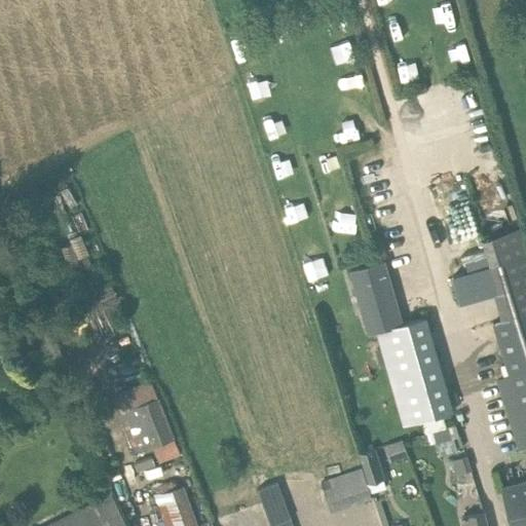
[(525,235),(523,227),(481,239),(506,318),(490,324),(506,376),(495,380),(518,452),(525,449),(525,235)]
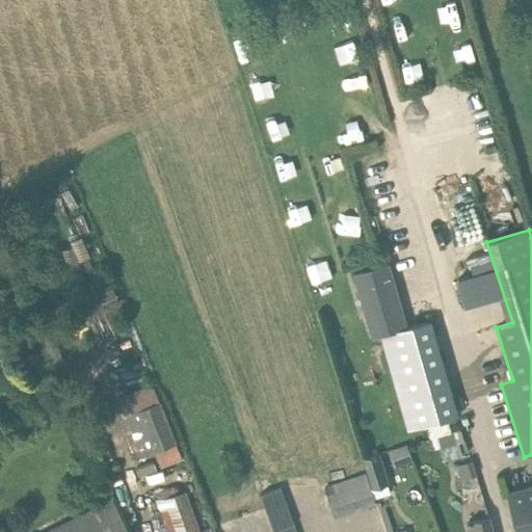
[(71,267),(92,259),(84,238),(62,246),(71,267)]
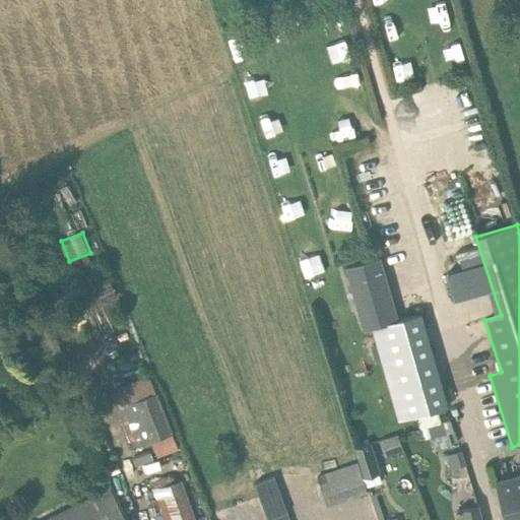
[(302,266),(319,263),(316,243),(299,246),(302,266)]
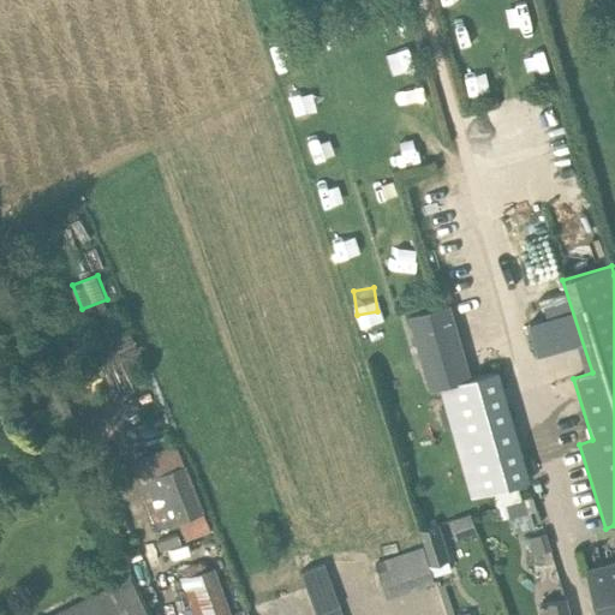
[(470,499),(527,482),(496,371),(470,380),(448,305),(407,317),(429,392),(439,389),(470,499)]
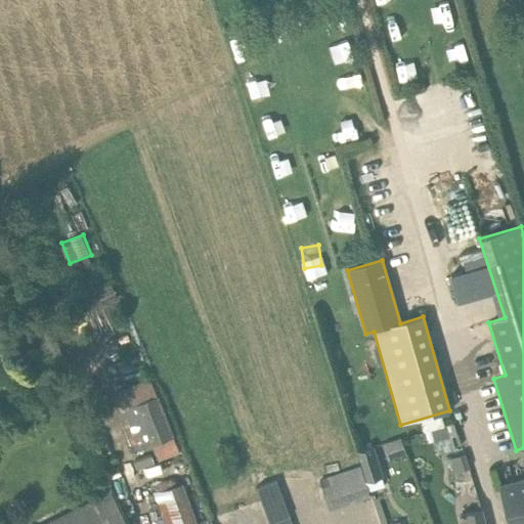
[(149,380),(130,387),(111,395),(133,453),(151,446),(156,456),(177,448),(172,436),(174,435),(159,395),(156,396),(149,380)]
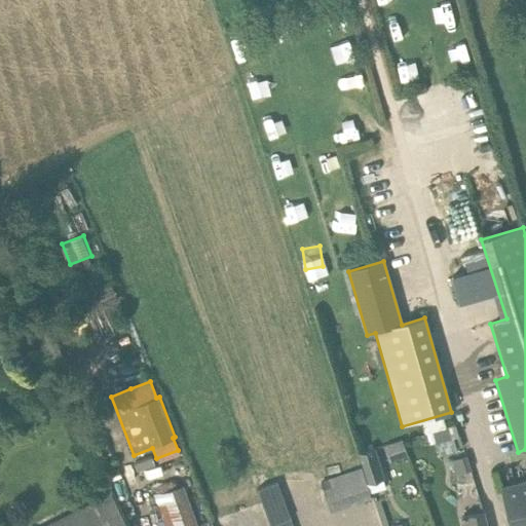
[(454,425),(424,434),(427,445),(435,443),(439,457),(456,453),(452,439),(458,437),(454,425)]
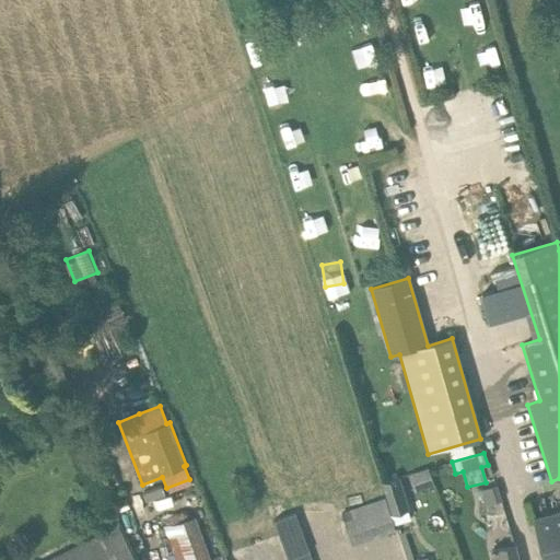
[(433,486),(427,468),(408,476),(415,493),(433,486)]
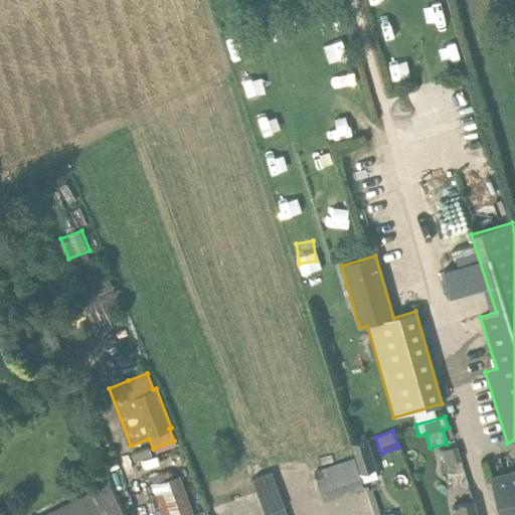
[(359,474),(376,469),(367,440),(350,446),(359,474)]
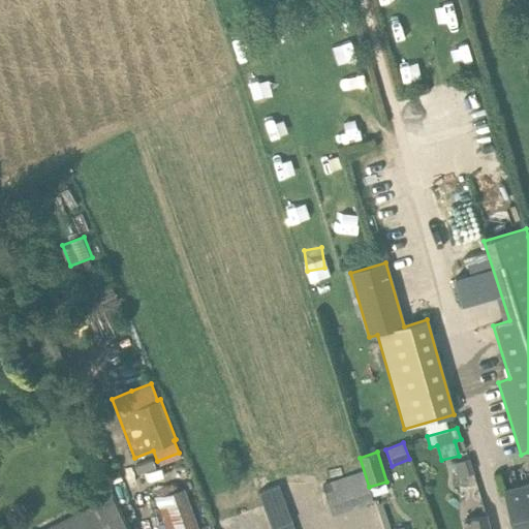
[(458,478),(473,473),(468,458),(454,463),(458,478)]
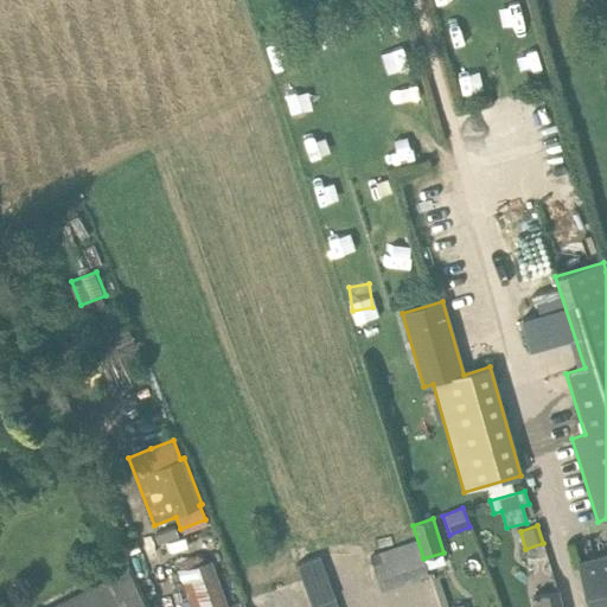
[(416,541),(369,556),(381,592),(428,576),(416,541)]
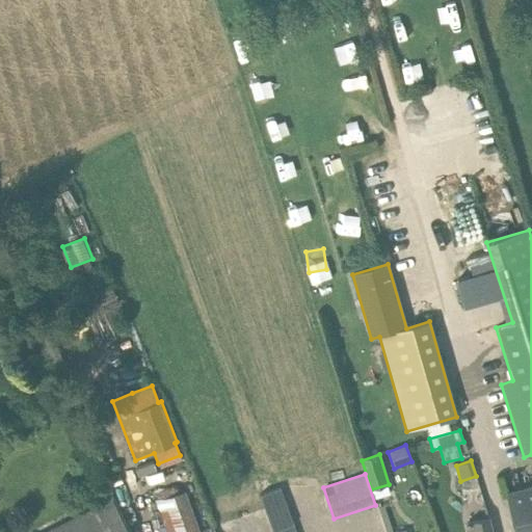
[(531,531),(531,486),(505,493),(515,531),(531,531)]
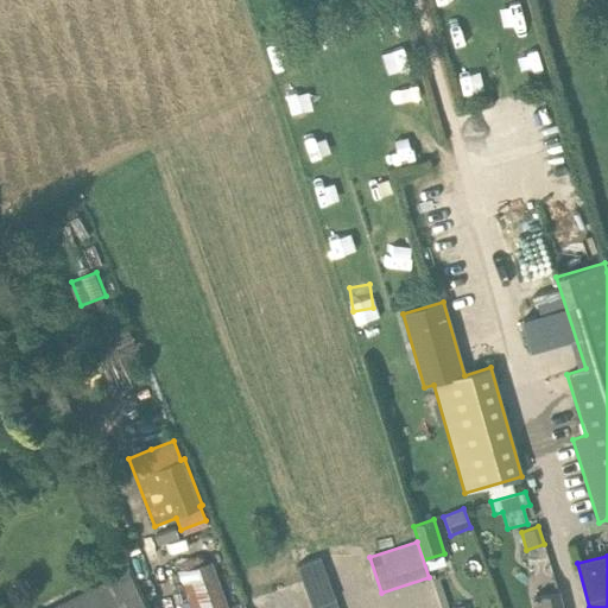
[(336,607),(318,558),(296,567),(311,607),(336,607)]
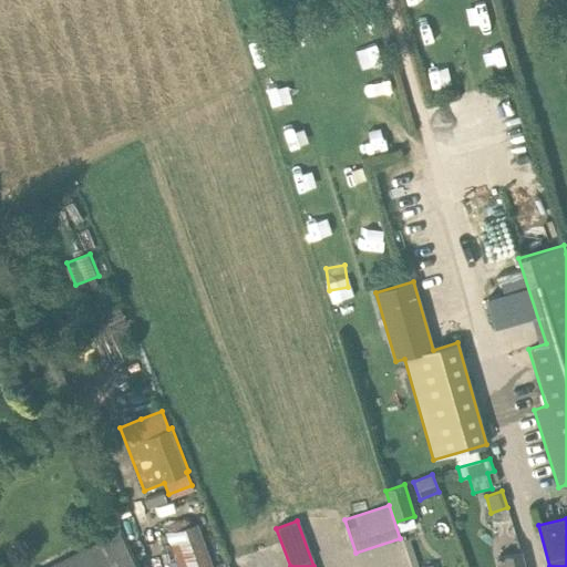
[(169,543),(175,563),(176,566),(212,566),(197,524),(166,535),(169,543)]
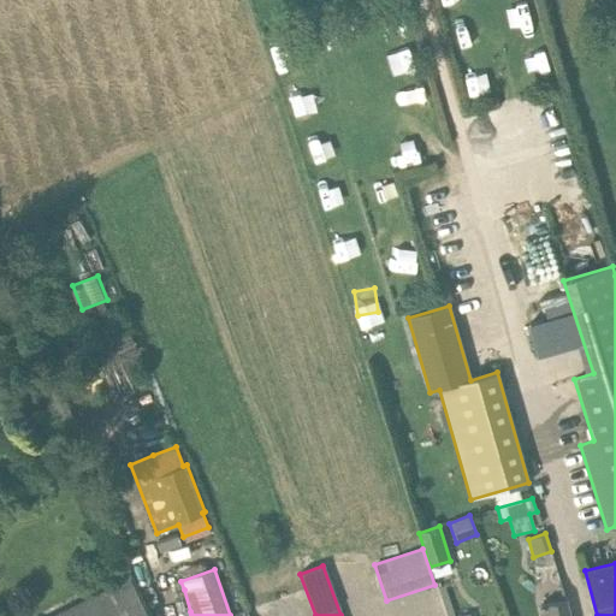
[(147,615),(130,579),(55,615),(147,615)]
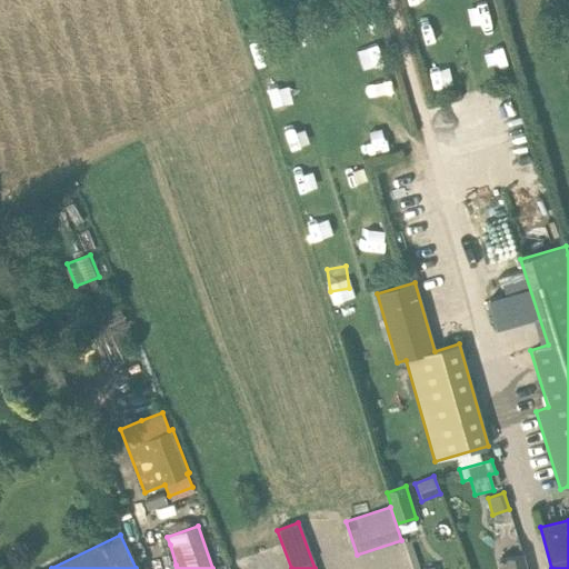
[(419,568),(411,541),(406,542),(412,568),(419,568)]
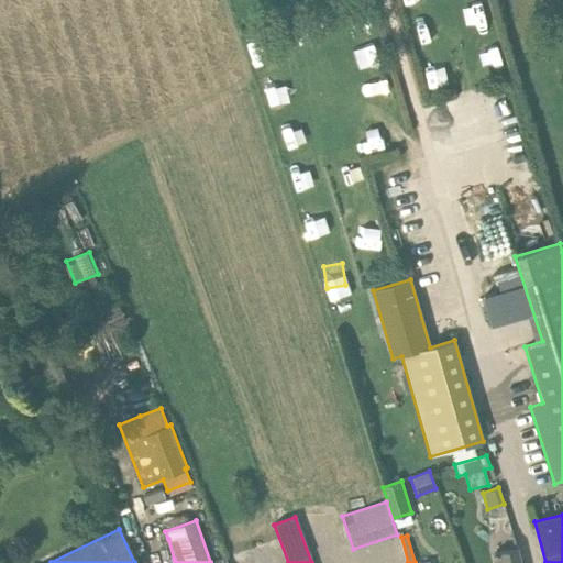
[(521,562),(518,548),(496,552),(498,562),(521,562)]
